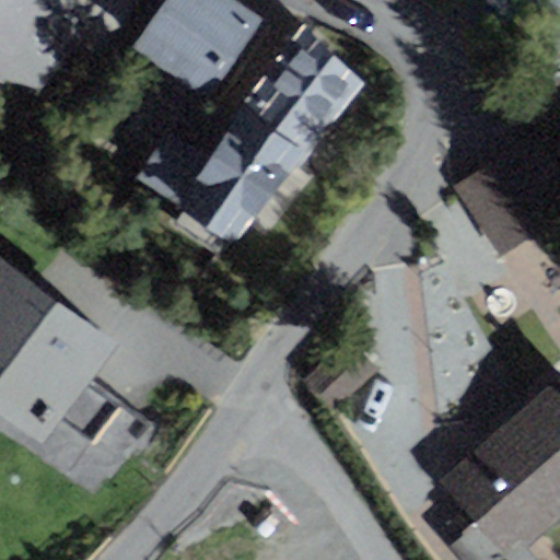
[(72,0),(0,0),(0,79),(41,91),(97,20),(72,0)]
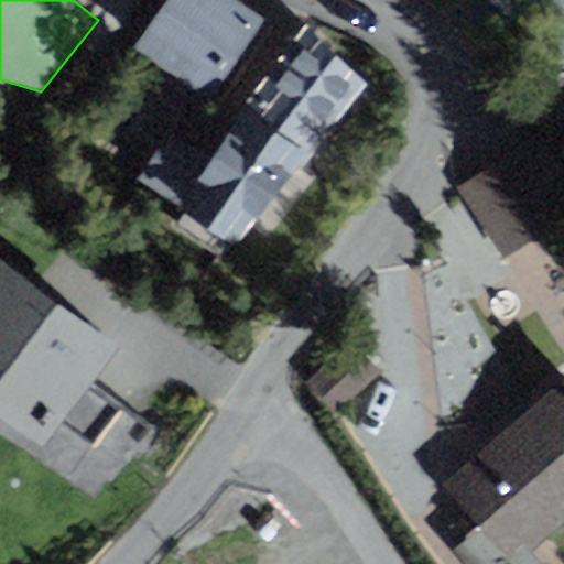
[(267,22),(236,0),(166,0),(134,45),(210,100),(267,22)]
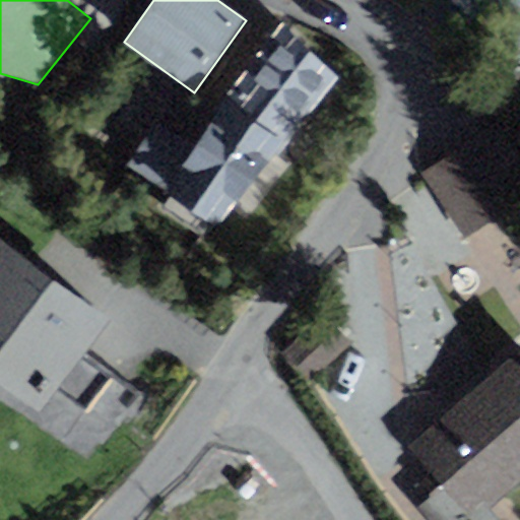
[(217,226),(340,76),(281,21),(194,146),(158,121),(126,166),(171,197),(164,206),(200,233),(208,220),(217,226)]
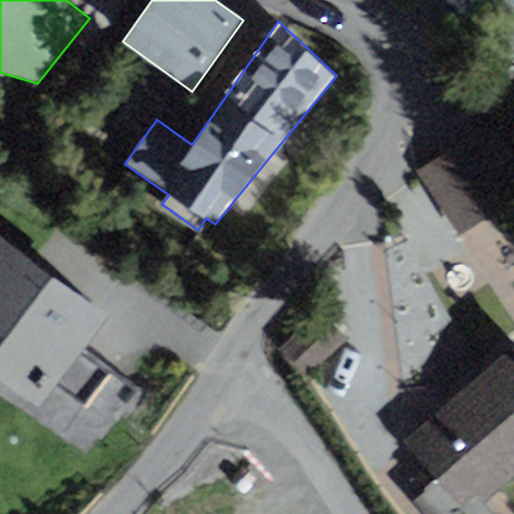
[(513,163),(488,124),(417,173),(460,237),(513,200),(513,163)]
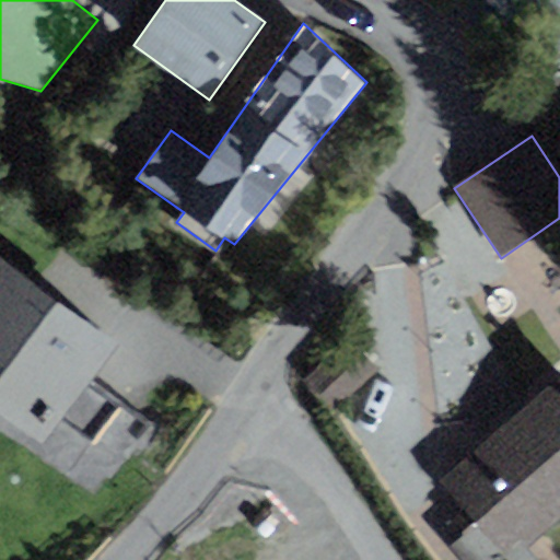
[(119,343),(0,257),(0,416),(44,447),(119,343)]
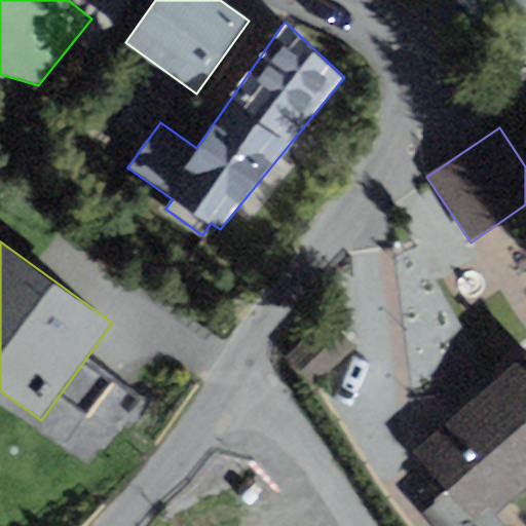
[(525,351),(414,449),(476,519),(489,506),(496,515),(525,488),(525,351)]
